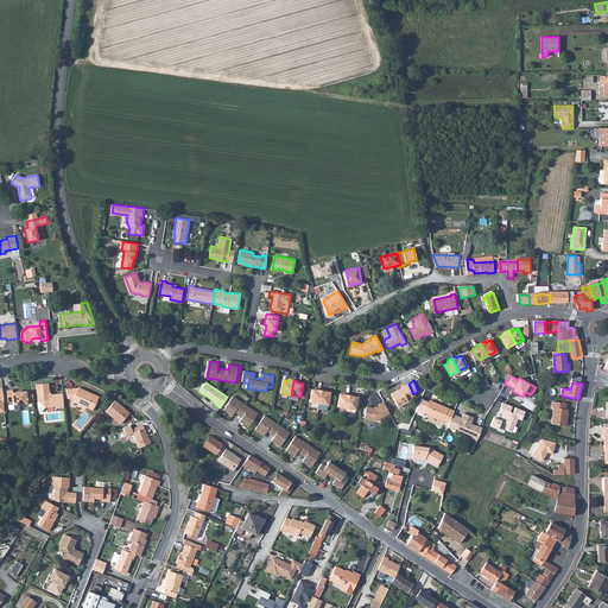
[(64,407),(63,392),(52,393),(50,392),(49,384),(37,385),(39,410),(43,411),(46,407),(58,406),(58,407),(64,407)]
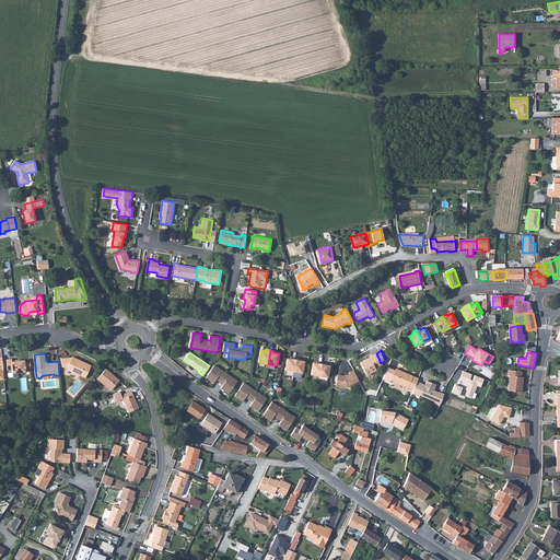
[(382,364),(381,363),(376,353),(371,356),(372,357),(361,363),(368,376),(376,371),(375,368),(382,364)]
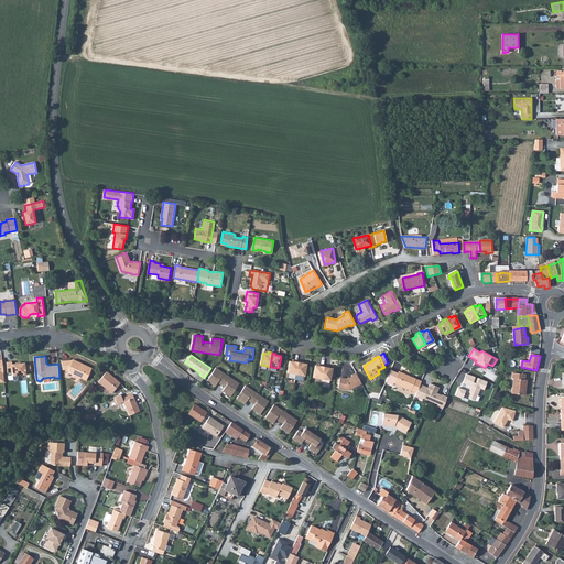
[(91,366),(74,357),(73,358),(62,359),(63,368),(68,368),(67,370),(75,373),(76,375),(79,377),(82,376),(86,378),(88,375),(89,376),(90,371),(90,370),(91,366)]
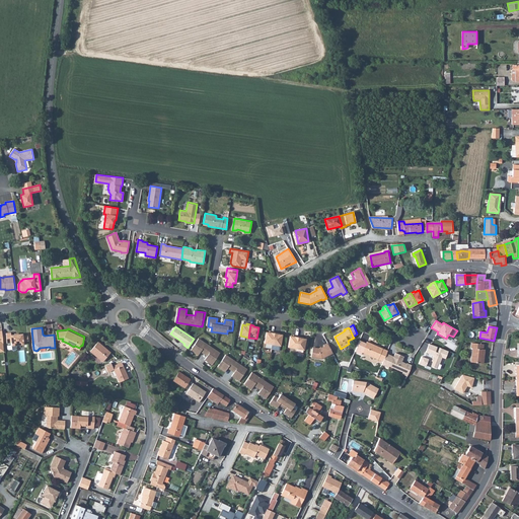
[(265,343),(273,344),(275,331),(271,330),(271,332),(267,331),(265,343)]
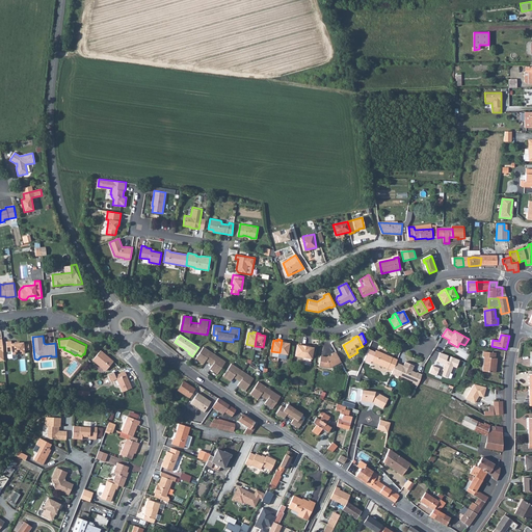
[(282,340),(280,352),(288,354),(290,343),(285,342),(285,341),(282,340)]
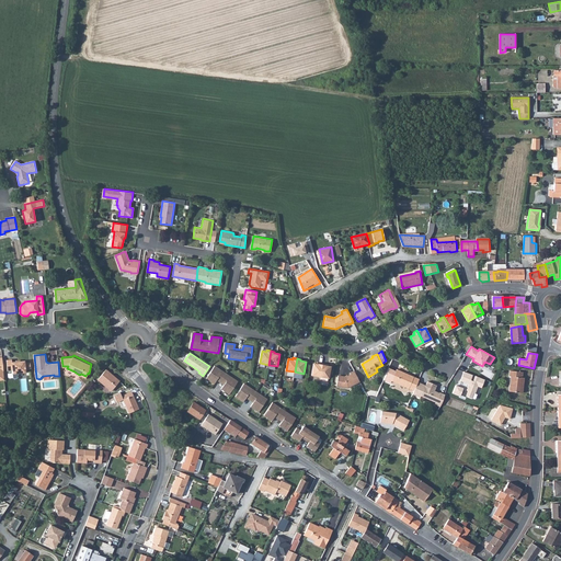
[(31,368),(31,362),(25,362),(25,359),(21,359),(16,359),(13,361),(12,359),(7,359),(8,370),(13,370),(13,373),(19,373),(26,371),(26,368),(31,368)]
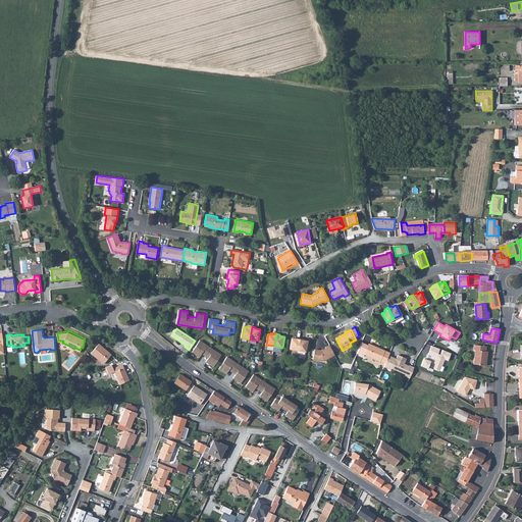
[(291,349),(298,351),(300,337),(296,337),(296,338),(292,338),(291,349)]
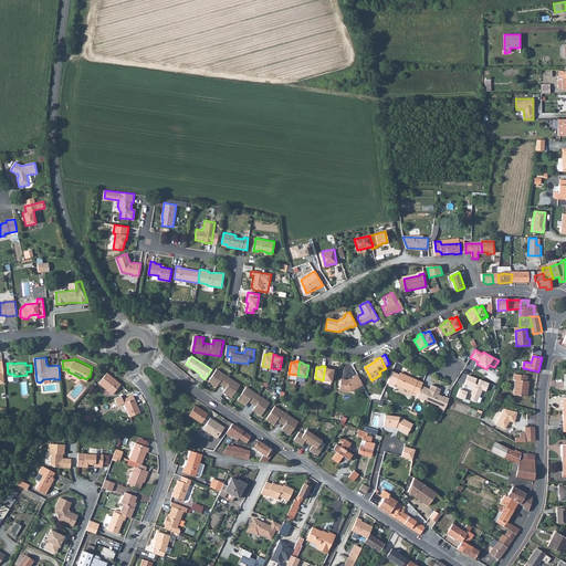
[(325,366),(323,380),(332,381),(334,369),(329,369),(329,367),(325,366)]
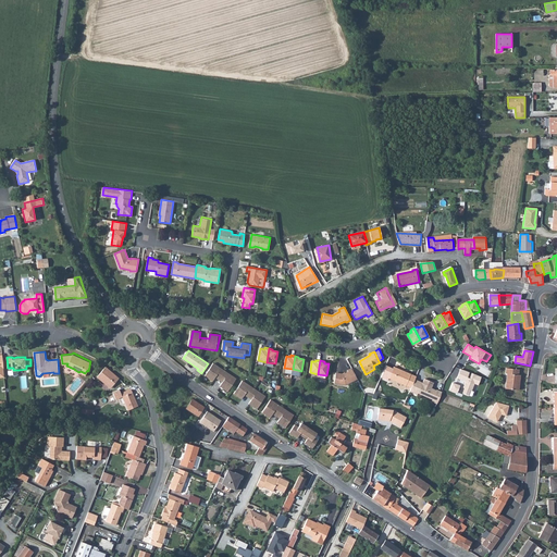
[(236,379),(213,363),(205,376),(211,381),(214,376),(223,382),(220,386),(227,392),(236,379)]
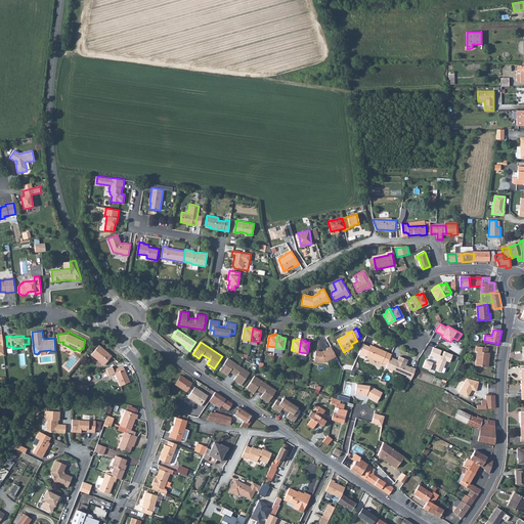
[(113,356),(99,345),(92,354),(104,365),(113,356)]
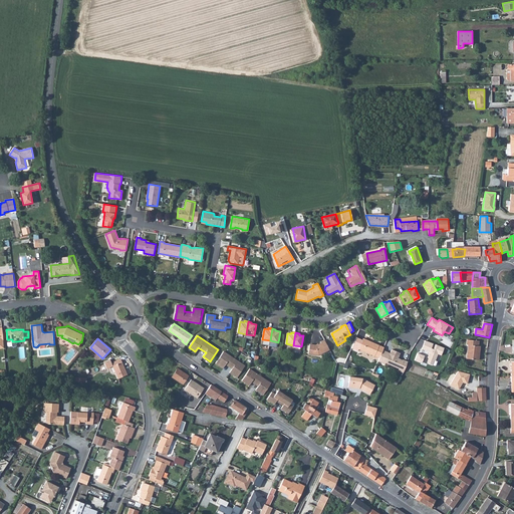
[(358,349),(379,358),(382,350),(384,347),(363,338),(358,349)]
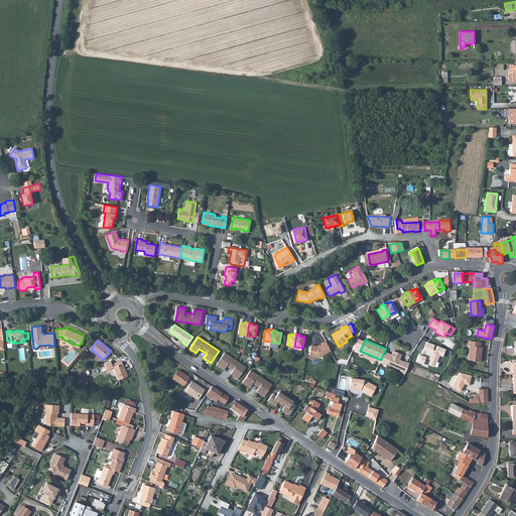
[(12,341),(7,341),(8,347),(9,348),(12,347),(12,348),(13,349),(16,349),(17,347),(17,343),(12,343),(12,341)]
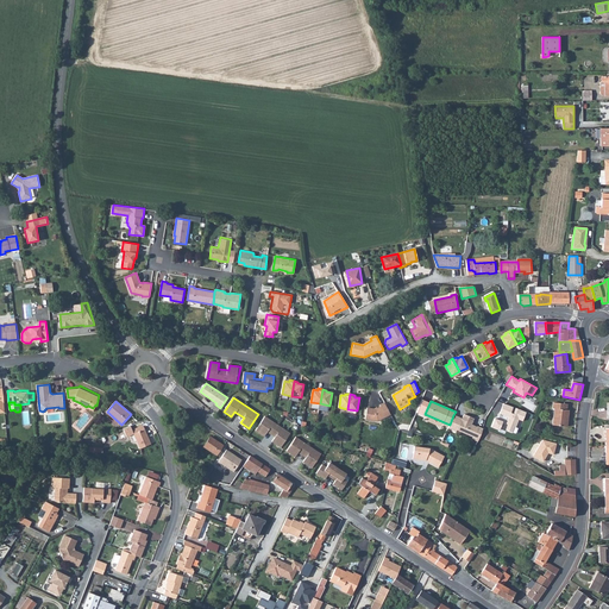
[(377,421),(391,415),(384,402),(380,406),(381,407),(376,409),(366,408),(365,420),(377,421)]
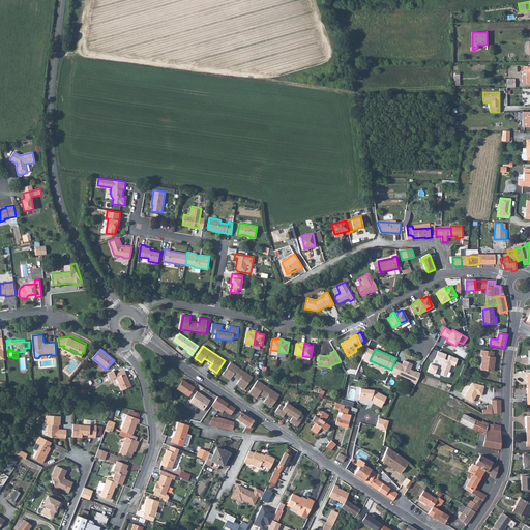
[(438,351),(435,360),(438,361),(436,365),(431,363),(428,372),(448,378),(449,374),(452,375),(458,358),(438,351)]
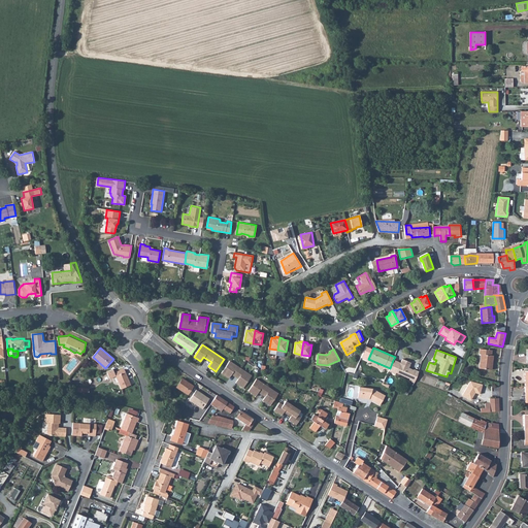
[(480,350),(479,354),(481,354),(480,368),(491,369),(492,360),(493,360),(493,355),(492,355),(492,350),(480,350)]
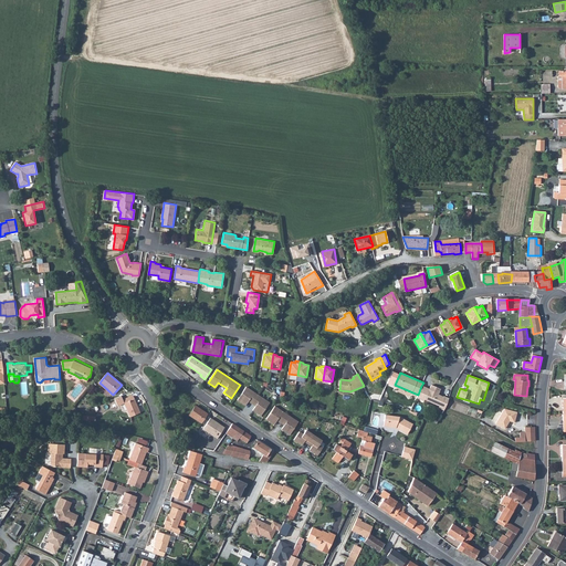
[(438,408),(444,411),(446,408),(449,399),(443,397),(438,395),(441,389),(431,386),(429,390),(421,386),(418,395),(417,398),(425,402),(425,400),(439,407),(438,408)]
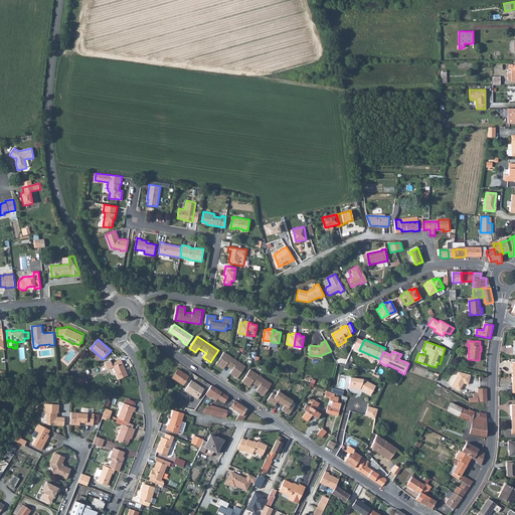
[(245,366),(224,352),(216,364),(223,368),(225,364),(233,369),(230,373),(237,378),(245,366)]
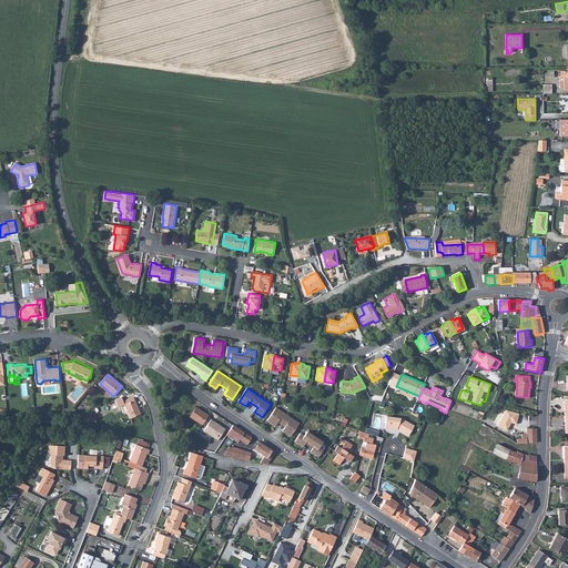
[(142,414),(134,396),(124,401),(131,418),(142,414)]
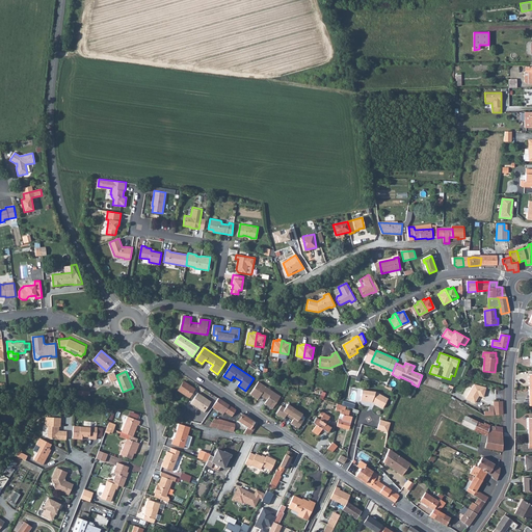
[(265,404),(272,409),(281,396),(259,381),(250,394),(258,399),(261,395),(269,400),(265,404)]
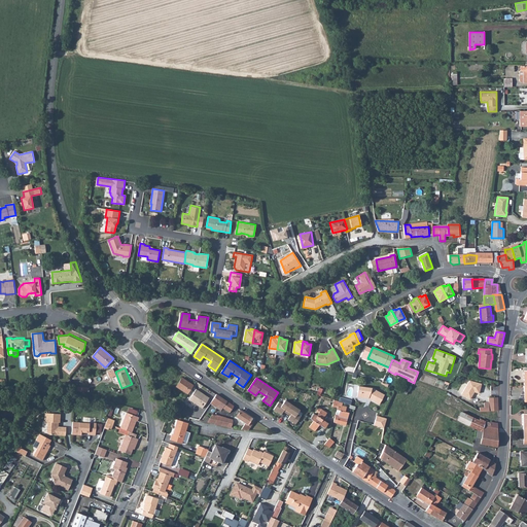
[(188,395),(195,386),(183,379),(177,387),(188,395)]
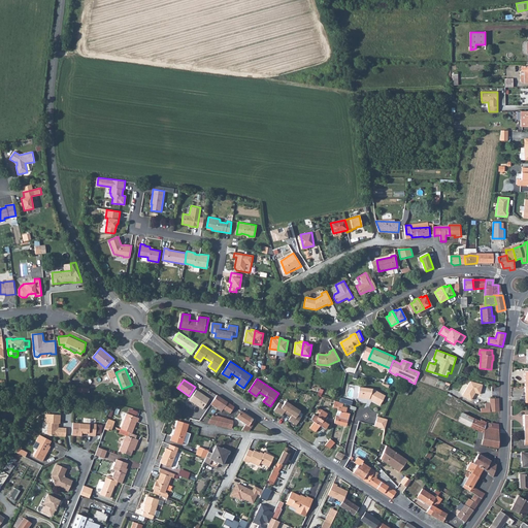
[(480,394),(482,385),(470,382),(462,395),(471,400),(474,393),(480,394)]
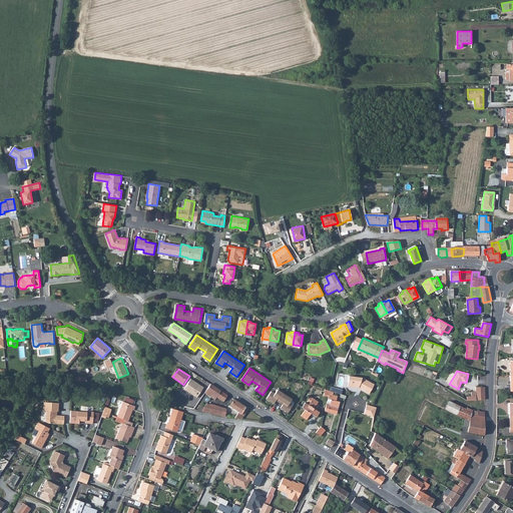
[(352,383),(351,387),(359,389),(370,394),(375,385),(363,379),(349,376),(348,382),(351,383),(352,383)]
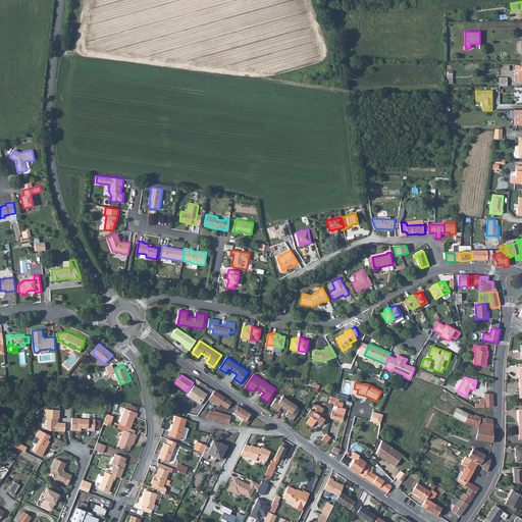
[(164,390),(168,393),(172,386),(168,384),(164,390)]
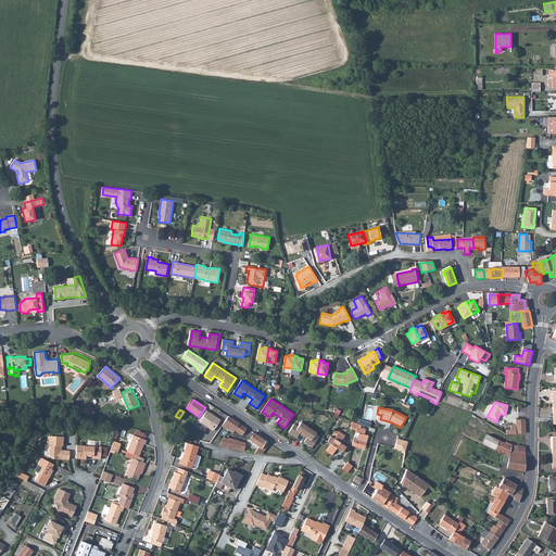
[(207,411),(200,421),(214,430),(220,419),(207,411)]
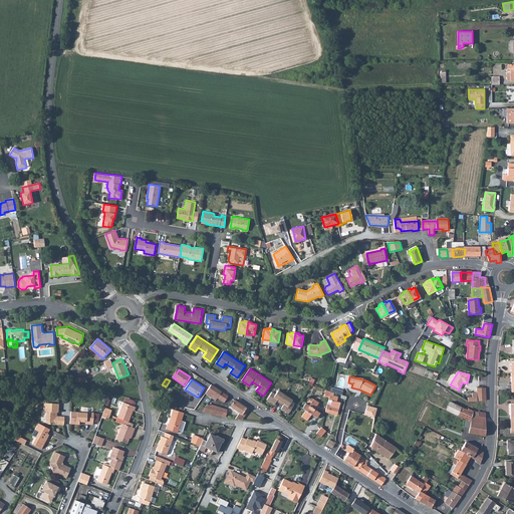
[(216,389),(212,386),(206,395),(212,399),(216,392),(215,391),(216,389)]
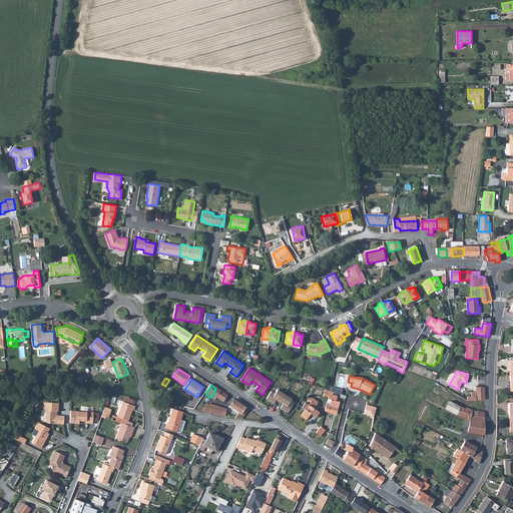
[(476,392),(476,400),(485,400),(485,387),(476,387),(476,392)]
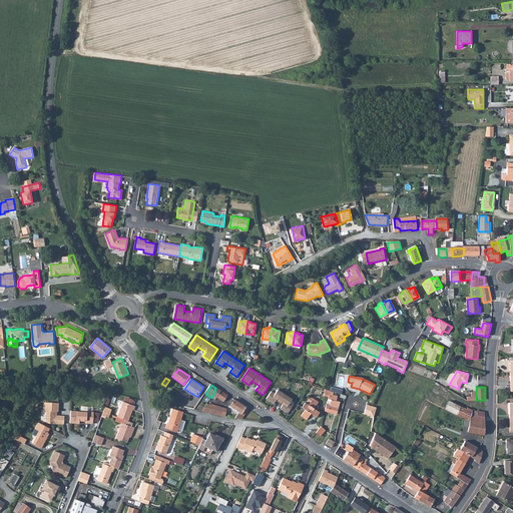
[(215,391),(211,398),(216,401),(217,398),(224,402),(228,396),(215,388),(214,390),(215,391)]
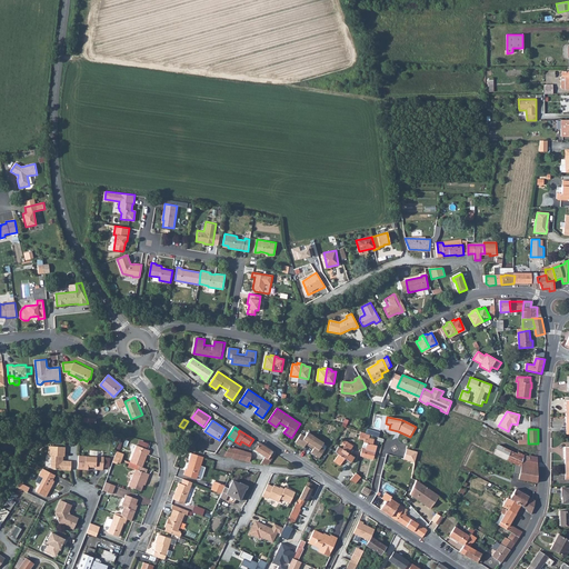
[(322,441),(308,432),(306,437),(301,435),(296,442),(305,448),(307,445),(313,449),(311,452),(319,458),(325,450),(320,447),(322,441)]
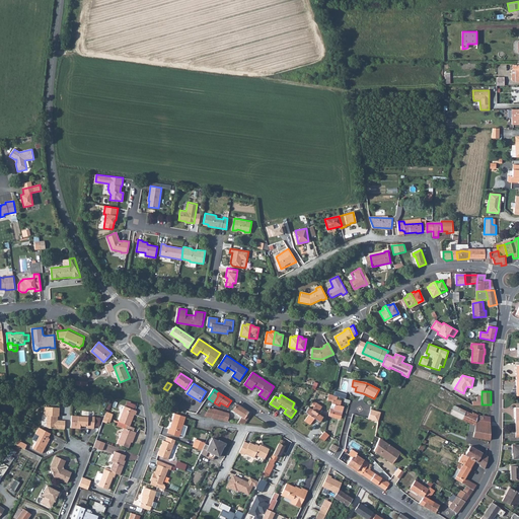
[(330,409),(329,416),(341,419),(344,406),(341,405),(342,400),(337,399),(337,401),(335,410),(330,409)]
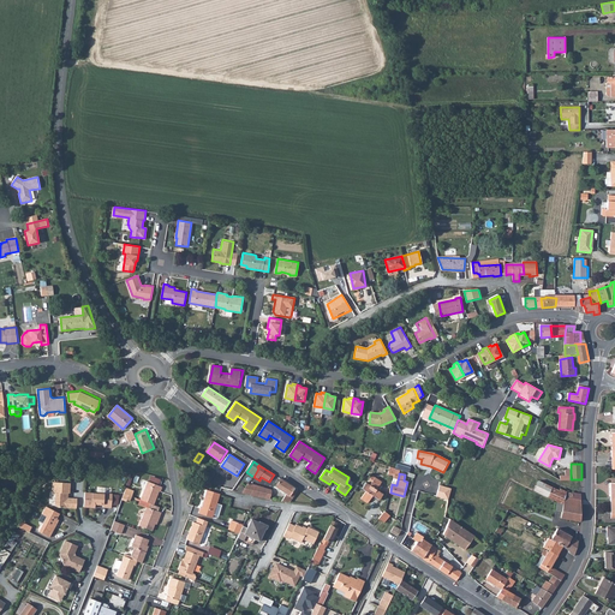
[(376,497),(375,499),(378,501),(383,494),(377,490),(383,482),(376,477),(371,485),(366,482),(363,488),(366,490),(365,493),(362,499),(369,502),(372,497),(374,495),(376,497)]
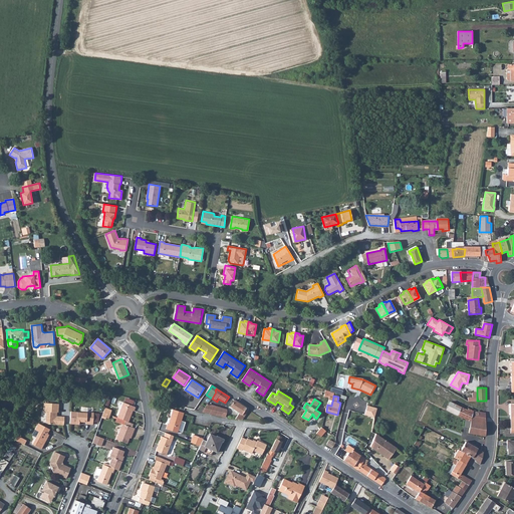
[(249,411),(234,400),(231,404),(232,405),(231,407),(240,413),(236,420),(243,421),(249,411)]
